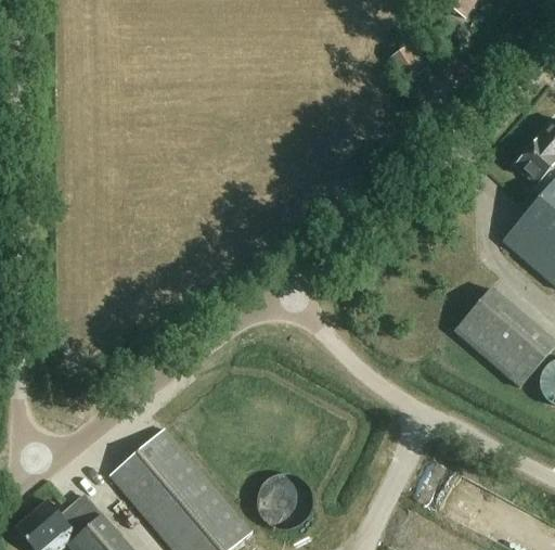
[(442,0),(441,1),(465,16),(475,0),(442,0)]
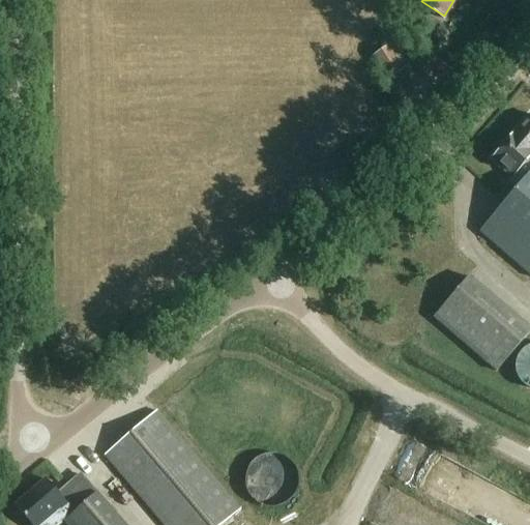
[(388,41),(372,53),(376,59),(380,64),(387,76),(404,64),(388,41)]
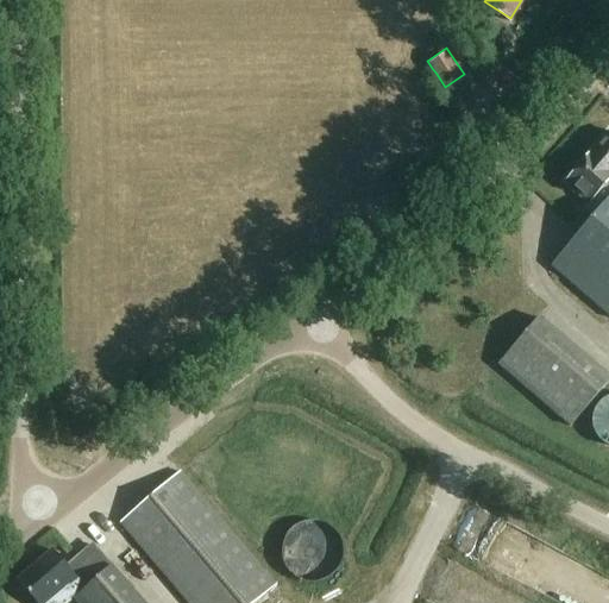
[(608,311),(608,127),(608,126),(590,148),(590,146),(563,177),(588,199),(583,205),(592,213),(551,262),(608,311)]
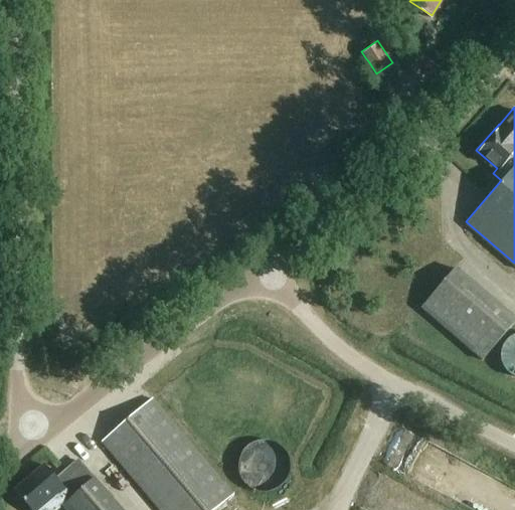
[(422,304),(483,357),(514,319),(514,315),(457,265),(422,304)]
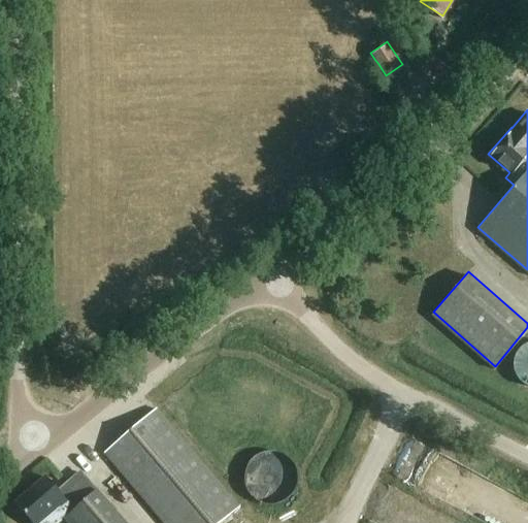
[(527,383),(527,339),(524,341),(516,350),(513,365),(518,378),(521,381),(527,383)]
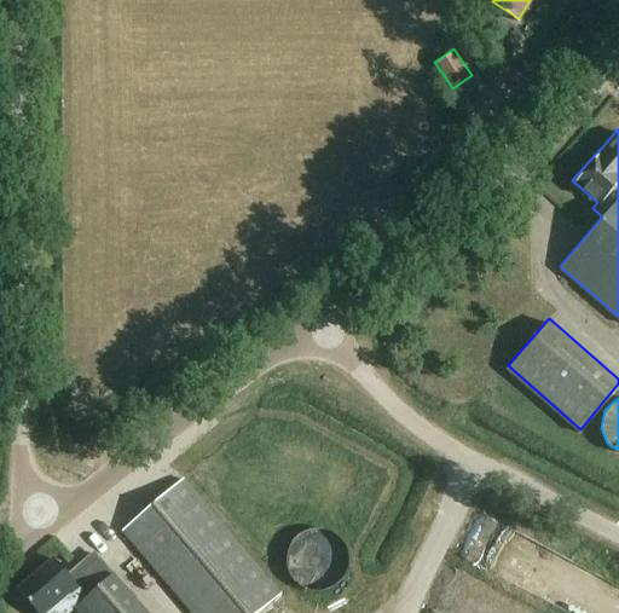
[(121,528),(194,612),(254,612),(281,591),(180,476),(121,528)]
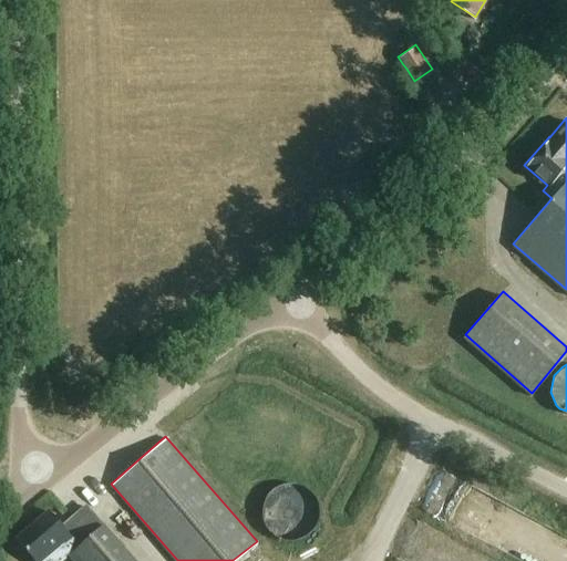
[(208,452),(196,461),(209,478),(220,469),(208,452)]
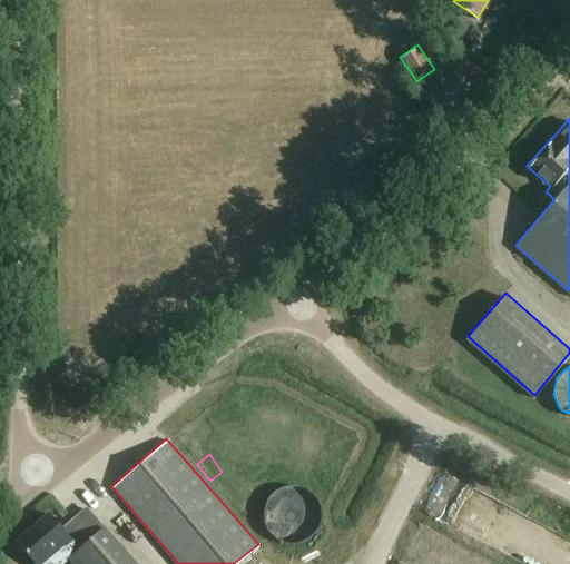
[(272,534),(287,543),(303,540),(312,535),(320,525),(322,511),(321,503),(310,490),(295,484),(284,485),(273,492),(267,498),(264,516),(265,524),(272,534)]
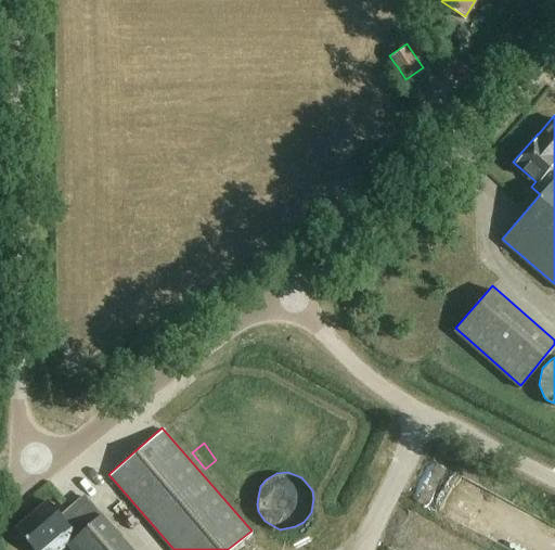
[(132,549),(84,494),(60,513),(48,499),(15,526),(35,549),(56,549),(67,541),(74,549),(132,549)]
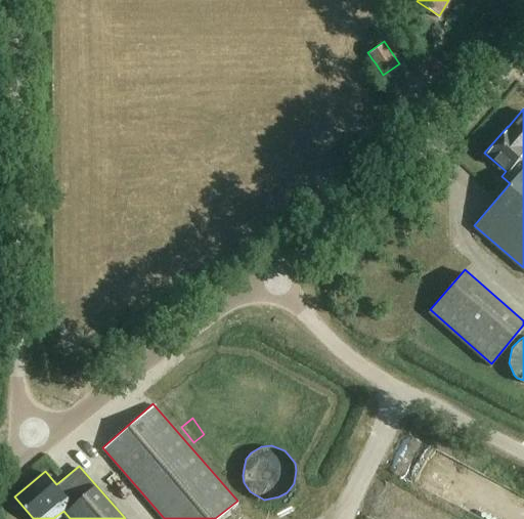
All buildings are outlined.
